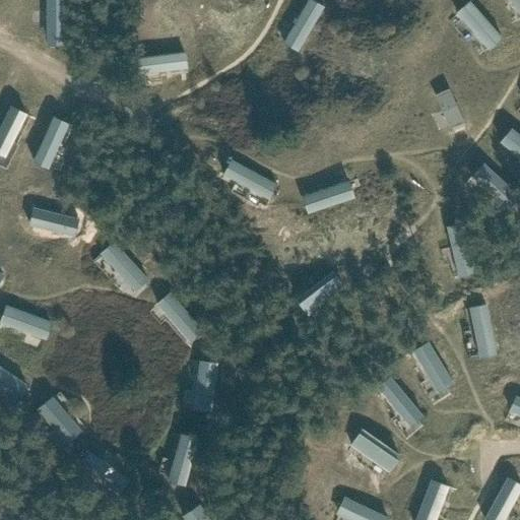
[(62,0),(45,0),(45,45),(63,47),(62,0)]
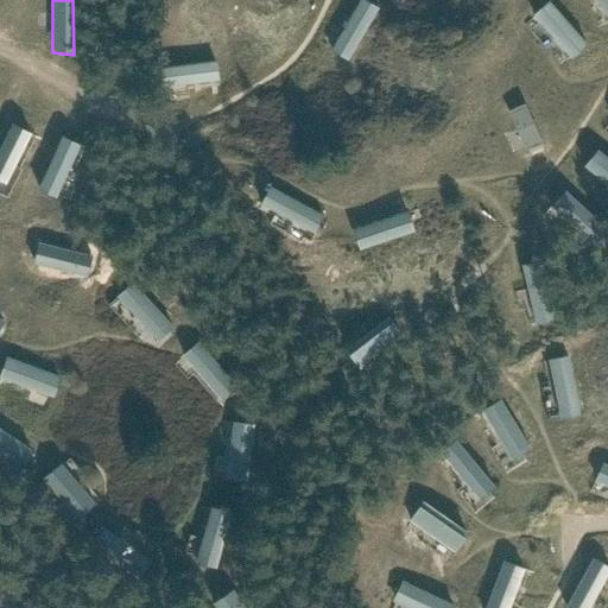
[(366,0),(358,0),(330,50),(348,59),(378,7),(366,0)]
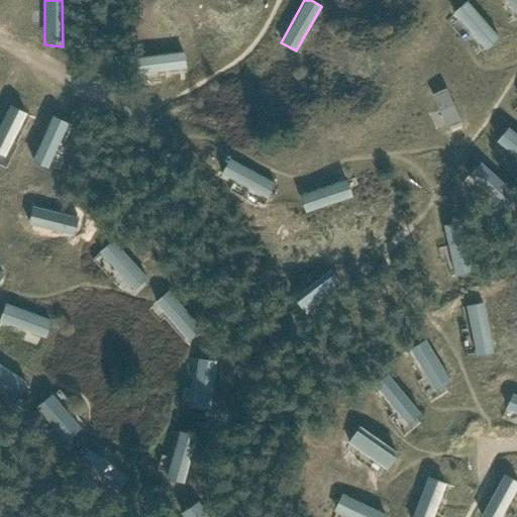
[(468,0),(452,12),(486,49),(499,37),(468,0)]
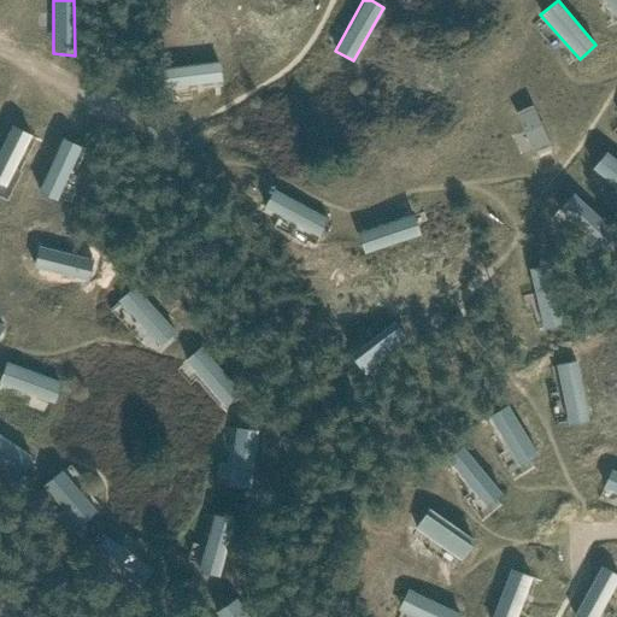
[(616,0),(604,0),(616,18),(616,0)]
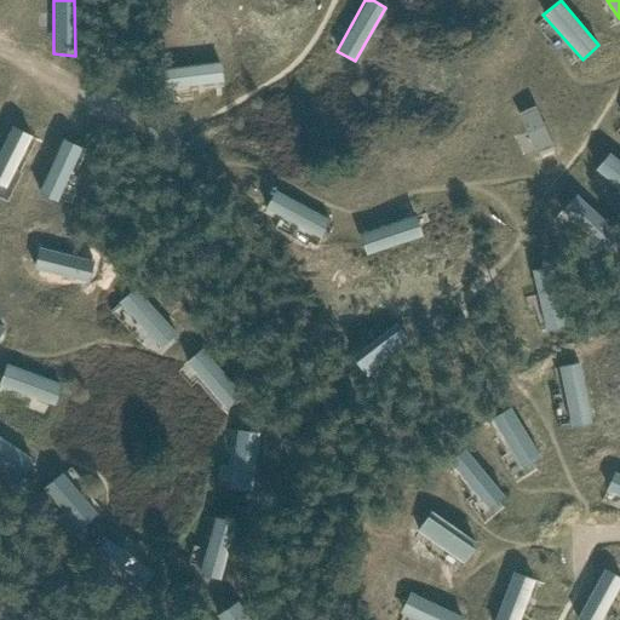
[(162,68),(164,89),(223,82),(220,62),(162,68)]
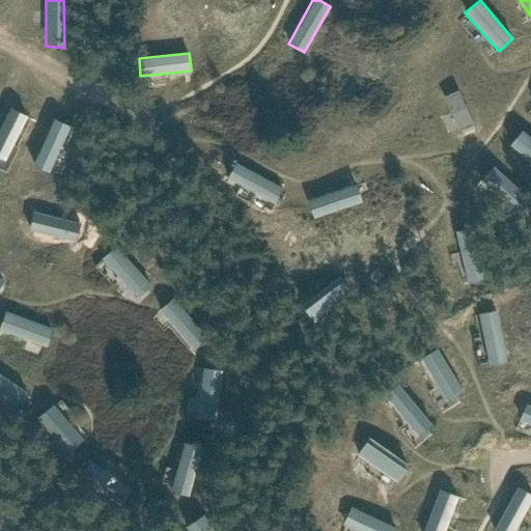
[(458,90),(443,98),(458,131),(473,124),(458,90)]
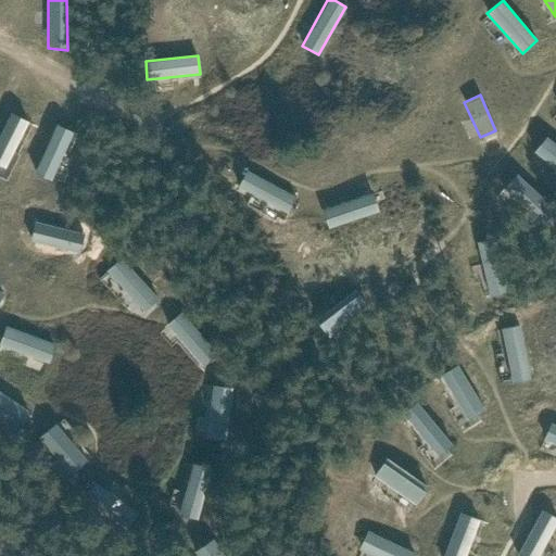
[(27,122),(9,112),(0,130),(0,166),(3,168),(27,122)]
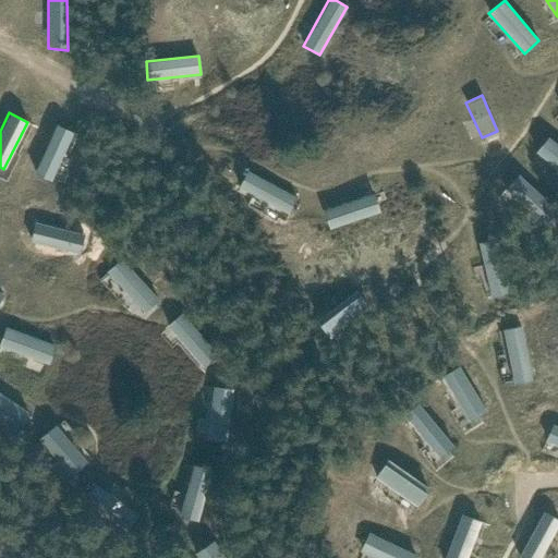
[(72,133),(57,125),(34,173),(50,181),(72,133)]
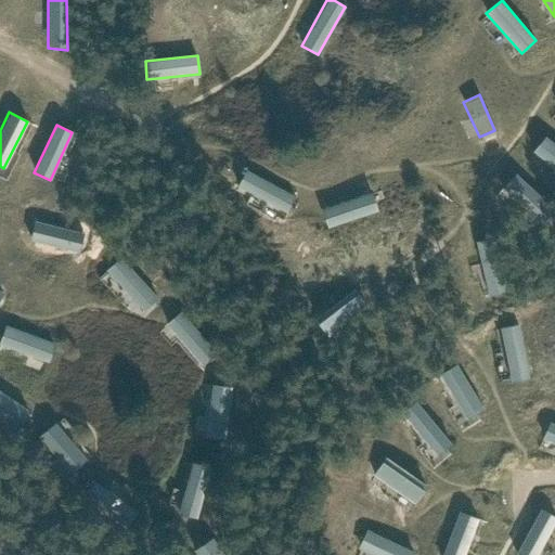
[(554,143),(545,136),(532,151),(554,169),(554,143)]
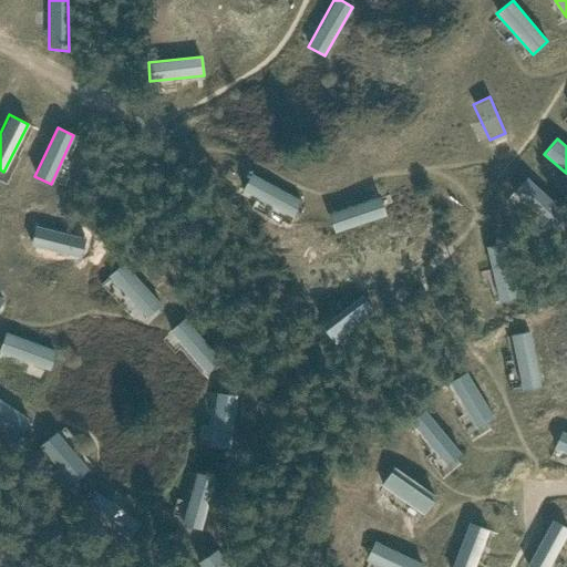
[(300,200),(250,174),(241,191),(292,217),(300,200)]
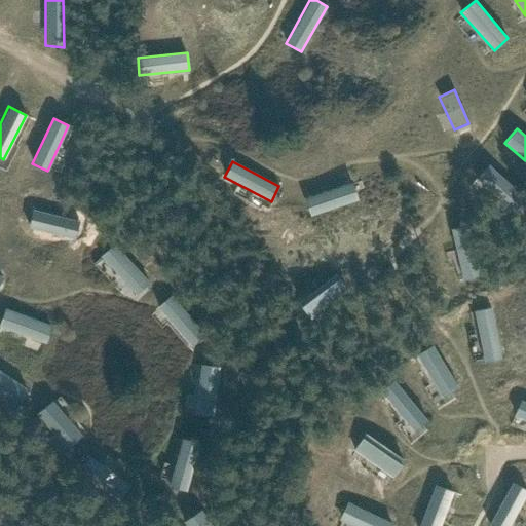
[(489,164),(477,178),(514,213),(525,198),(489,164)]
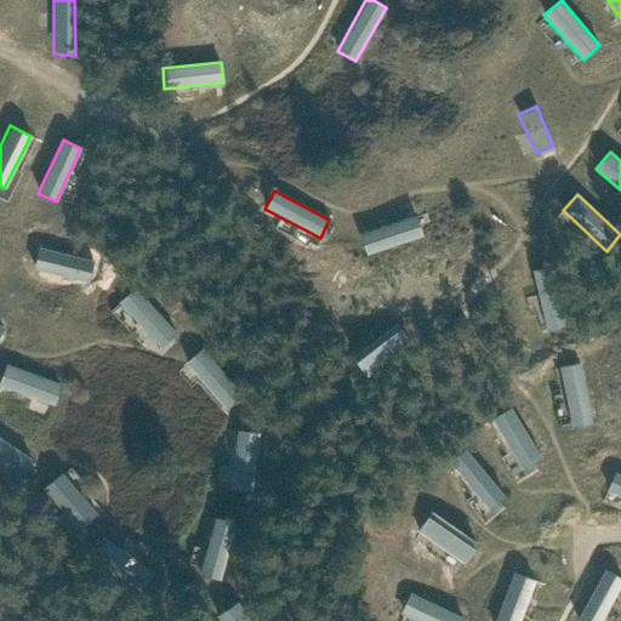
[(416,216),(359,234),(366,255),(423,237),(416,216)]
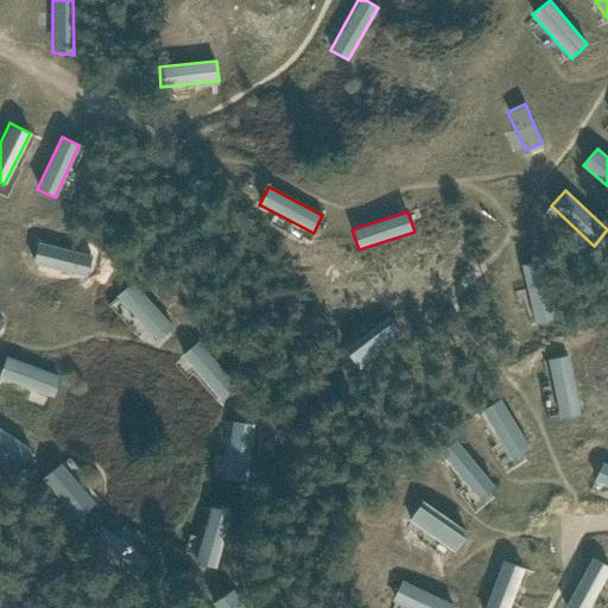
[(81,252),(44,242),(38,260),(76,270),(81,252)]
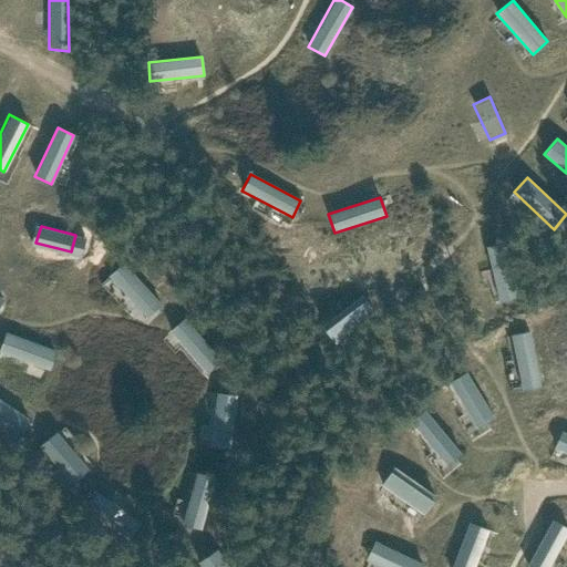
[(505,243),(486,247),(498,302),(517,298),(505,243)]
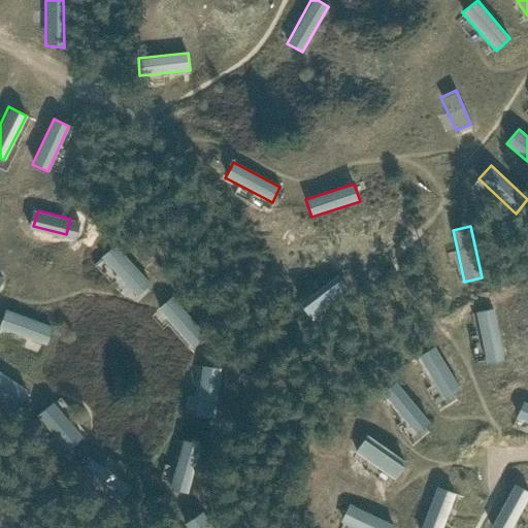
[(116,244),(100,257),(136,296),(151,284),(116,244)]
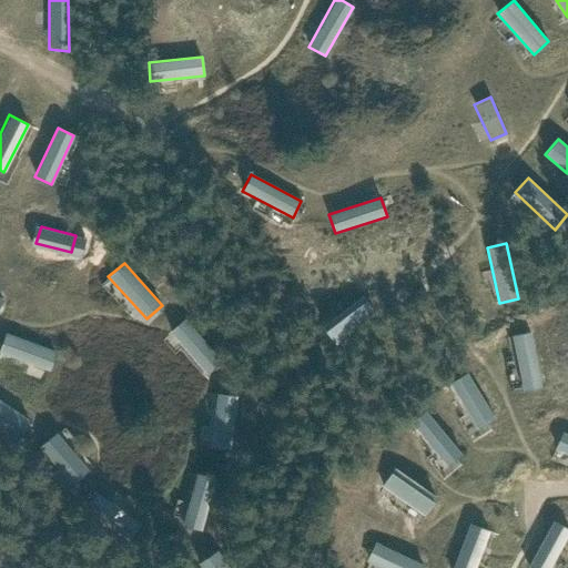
[(363,295),(322,327),(335,345),(376,314),(363,295)]
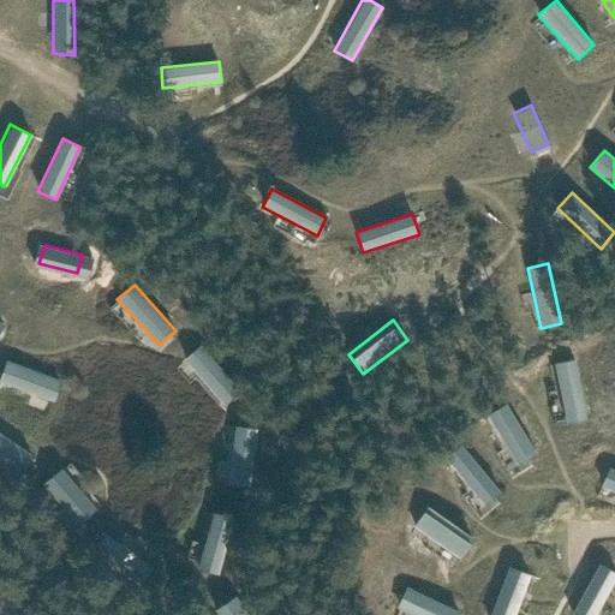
[(242,392),(199,346),(183,359),(225,406),(242,392)]
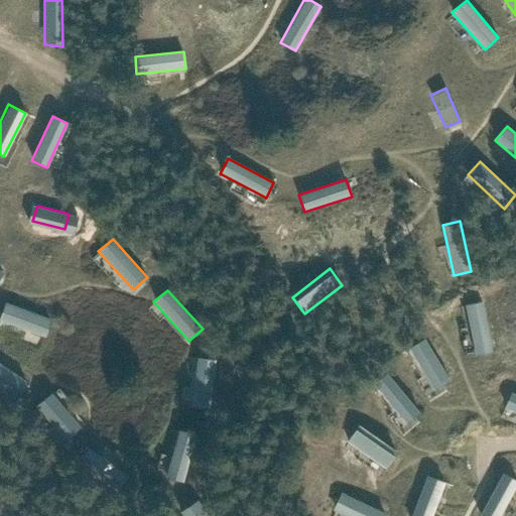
[(51,318),(5,300),(0,313),(0,318),(45,336),(51,318)]
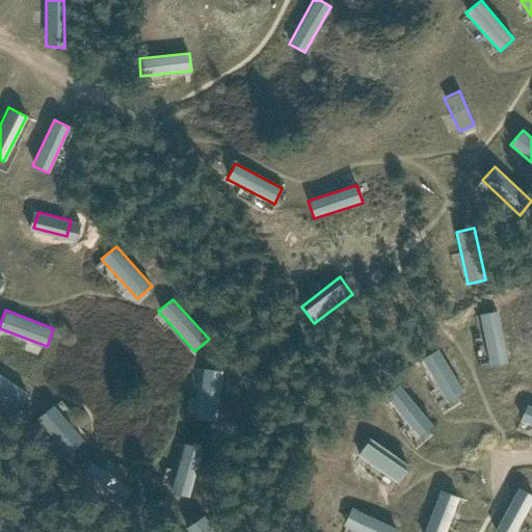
[(497,311),(480,314),(489,367),(508,364),(497,311)]
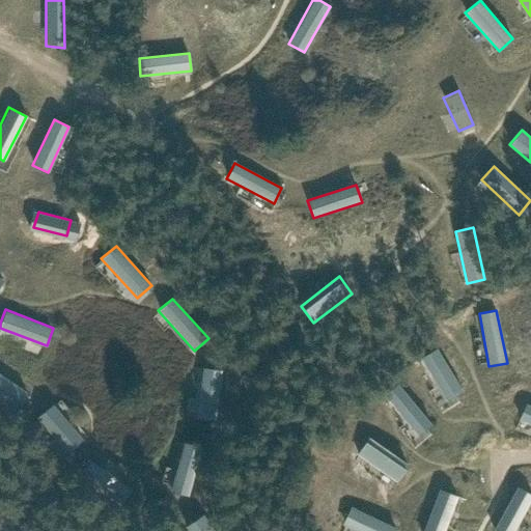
[(419,358),(446,401),(464,392),(437,347),(419,358)]
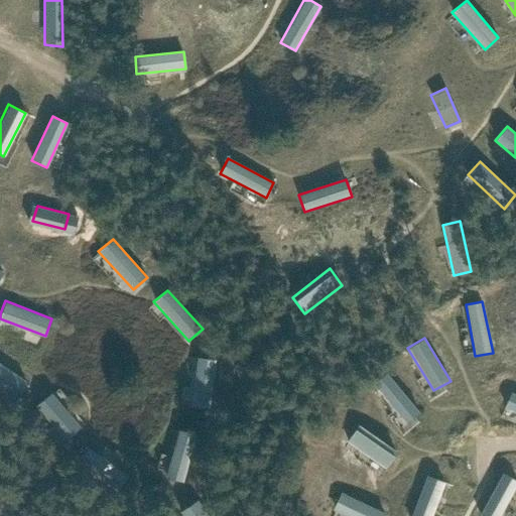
[(216,360),(197,357),(190,407),(210,410),(216,360)]
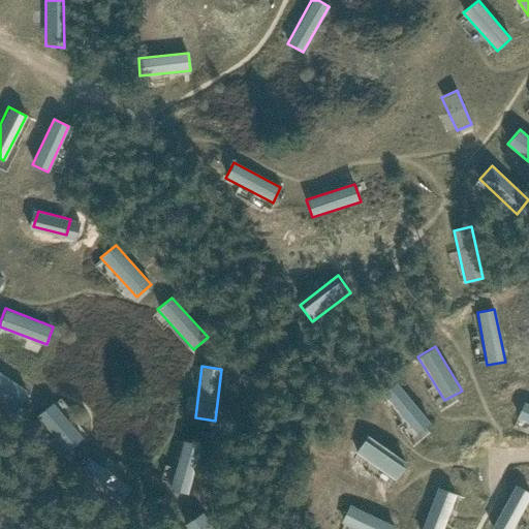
[(0,370),(0,392),(18,404),(27,389),(0,370)]
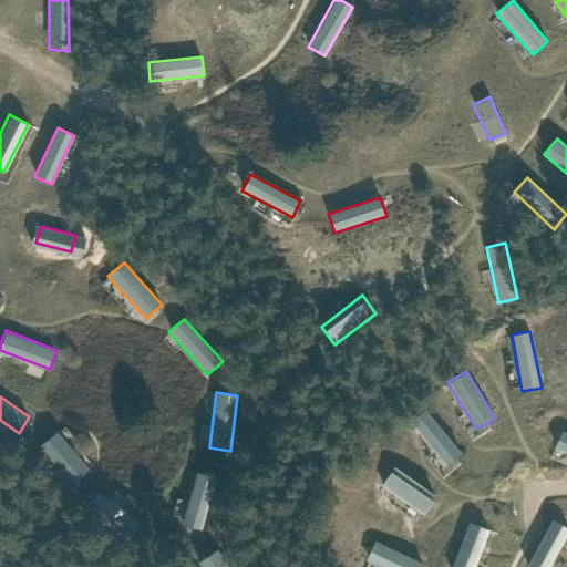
[(408,422),(445,466),(461,453),(424,410),(408,422)]
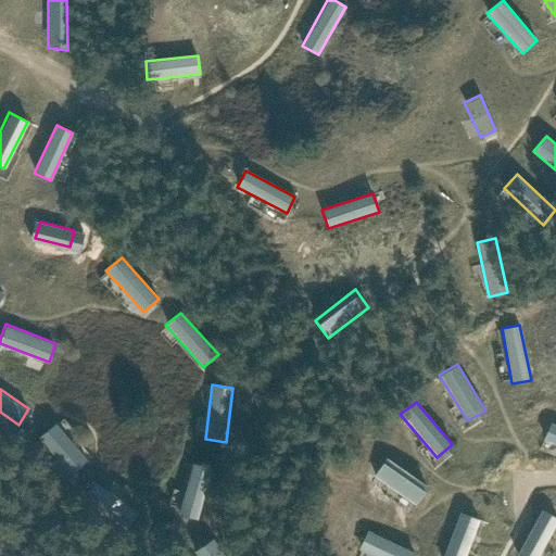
[(55,421),(38,437),(70,474),(87,458),(55,421)]
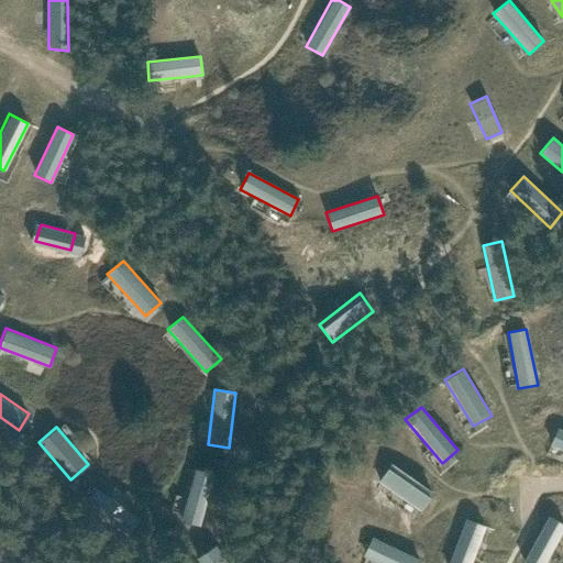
[(562,430),(558,428),(550,444),(562,450),(562,430)]
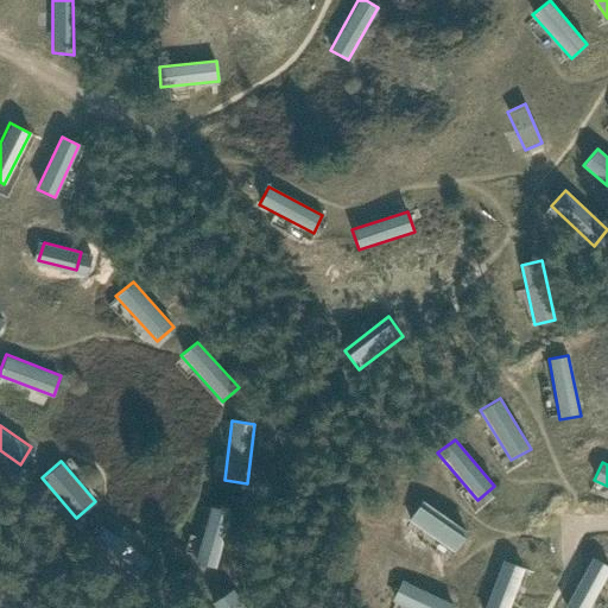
[(232,512),(211,506),(196,562),(217,567),(232,512)]
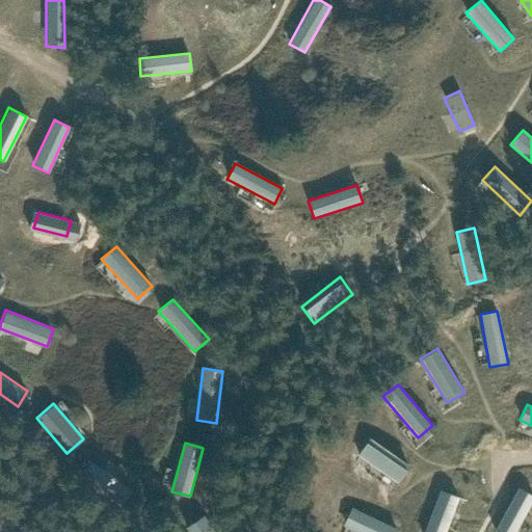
[(366,443),(357,455),(397,483),(405,471),(366,443)]
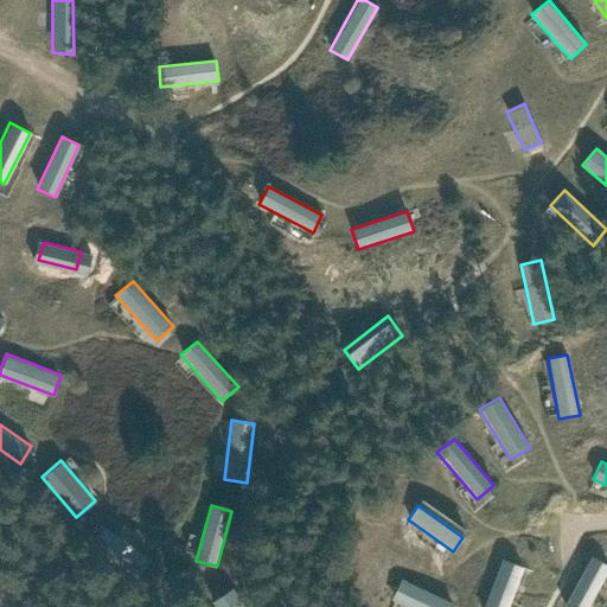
[(104,525),(91,544),(135,579),(151,560),(104,525)]
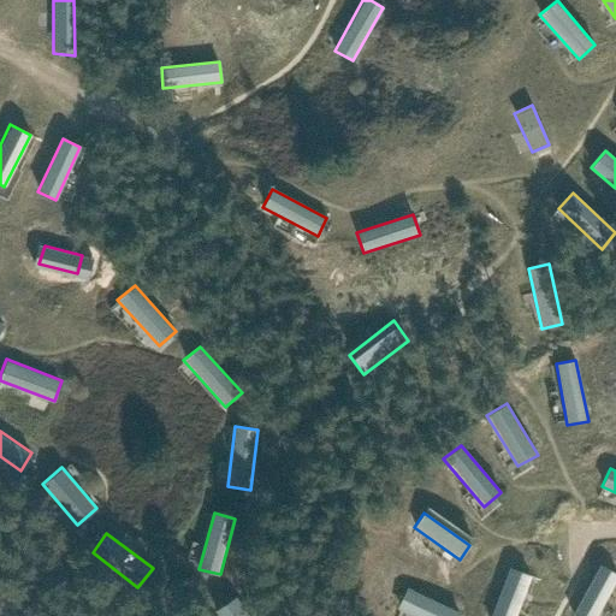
[(597,615),(615,580),(615,574),(599,564),(572,615),(597,615)]
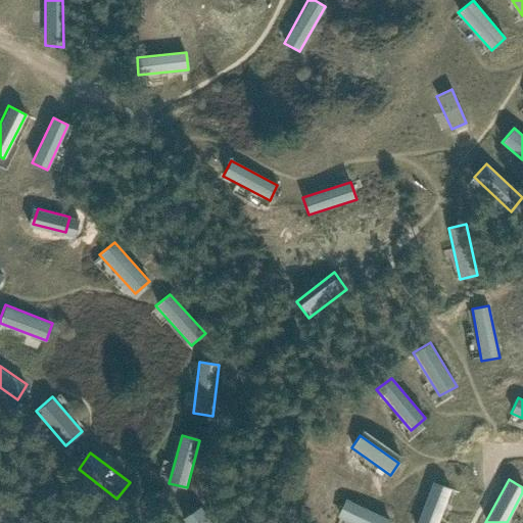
[(432,482),(417,522),(437,522),(450,489),(432,482)]
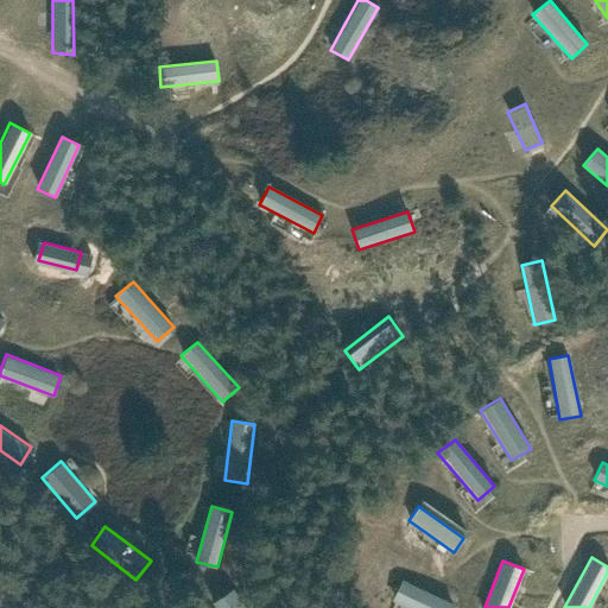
[(400,581),(392,602),(403,607),(453,607),(454,606),(400,581)]
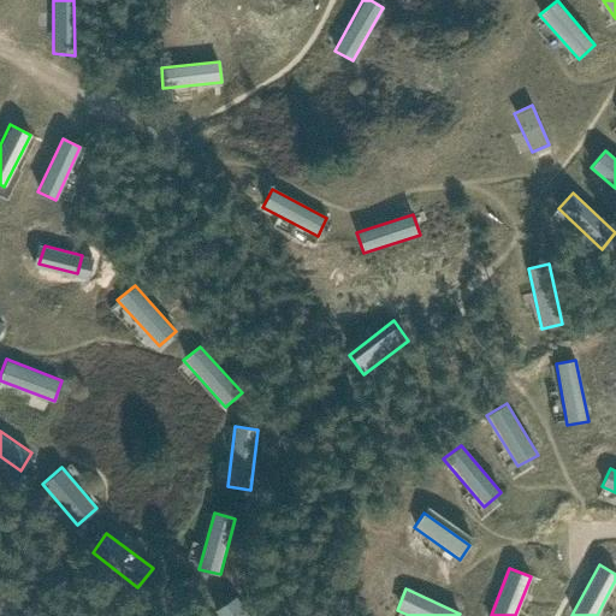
[(260,615),(253,600),(227,612),(229,615),(260,615)]
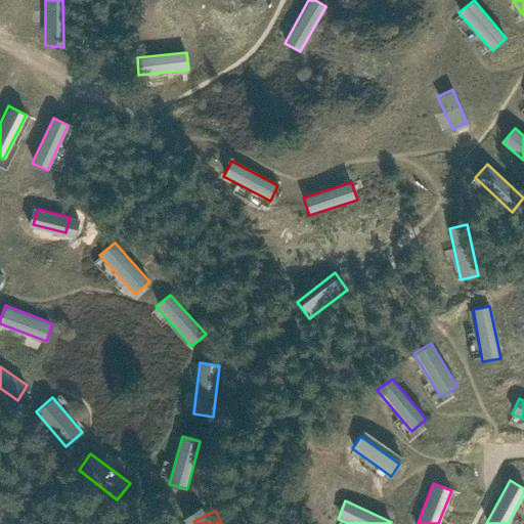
All buildings are outlined.
